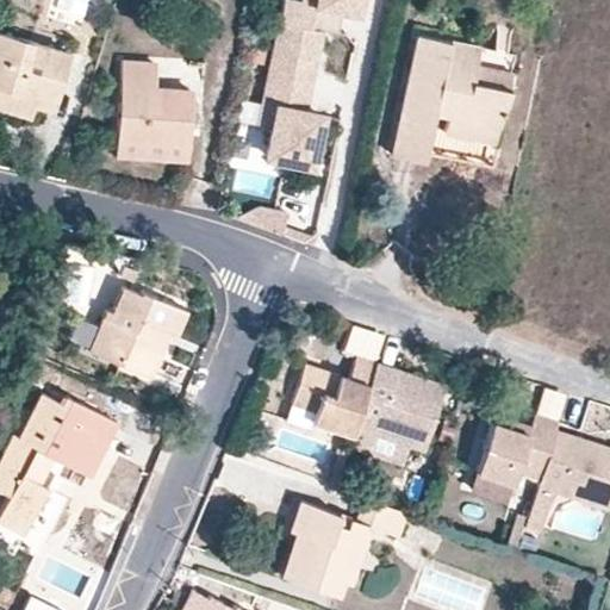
[(360,17),(362,0),(312,0),(313,1),(305,0),(282,0),(279,20),(321,29),(337,32),(341,13),(360,17)]
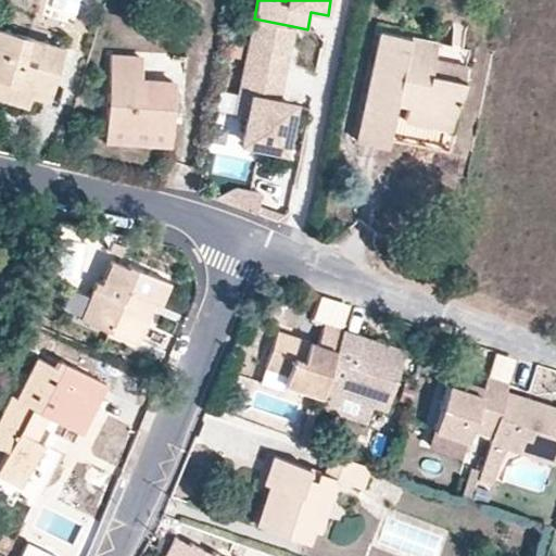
[(277,101),(292,26),(254,19),(239,95),(277,101)]
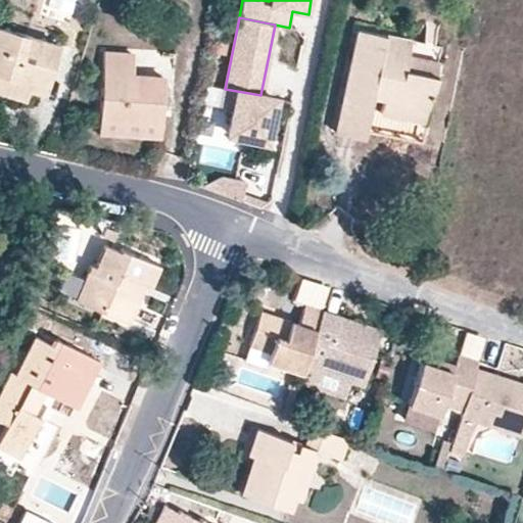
[(45,95),(59,44),(0,27),(0,74),(14,78),(12,86),(29,90),(45,95)]
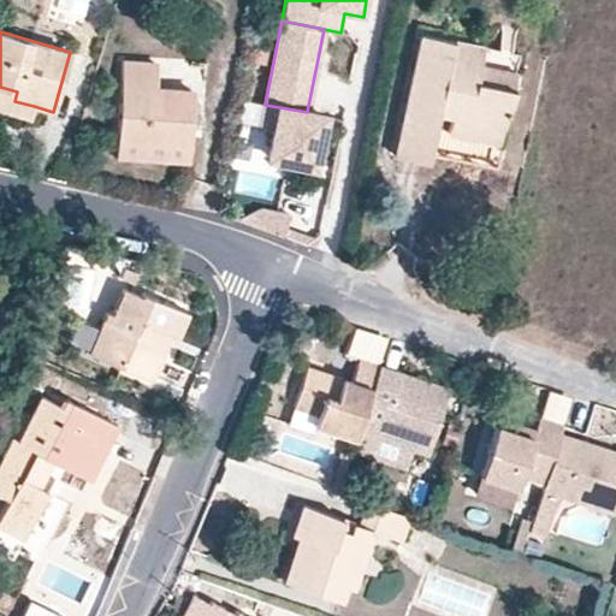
[(497,144),(509,86),(472,78),(475,61),(479,45),(414,31),(389,153),(424,160),(433,113),(445,116),(444,125),(442,134),(497,144)]
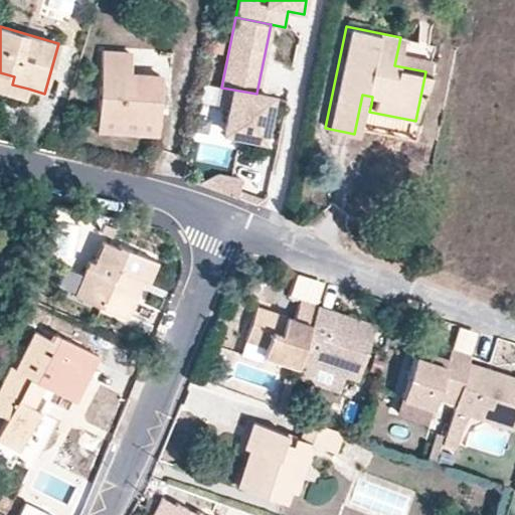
[(159,122),(162,73),(131,71),(133,52),(103,50),(99,118),(159,122)]
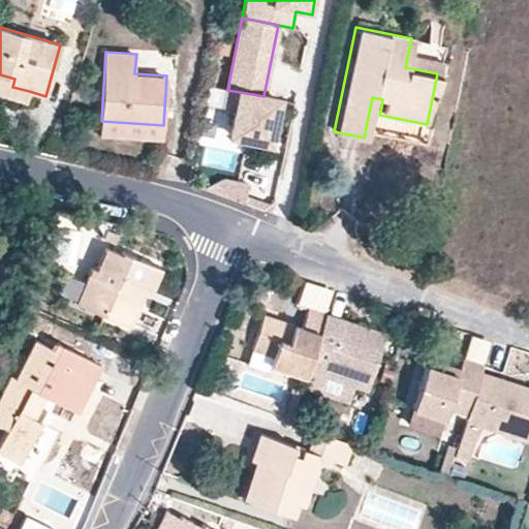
[(437,73),(440,59),(408,53),(405,67),(437,73)]
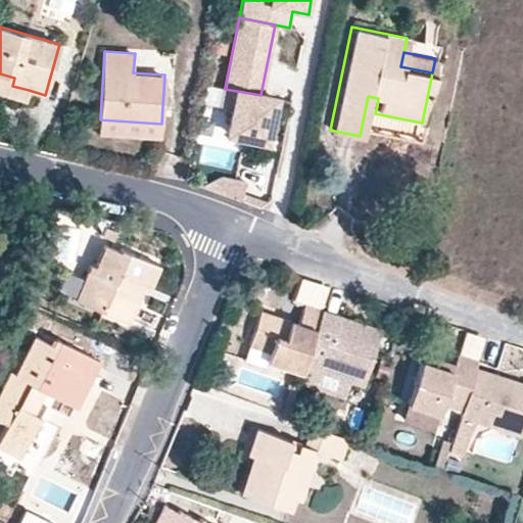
[(12,86),(14,78),(0,74),(0,92),(26,100),(29,90),(12,86)]
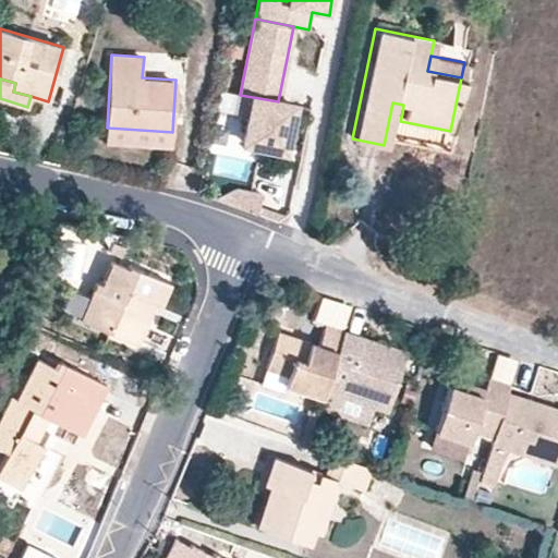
[(283,150),(293,105),(278,101),(240,95),(237,113),(249,116),(243,143),(283,150)]
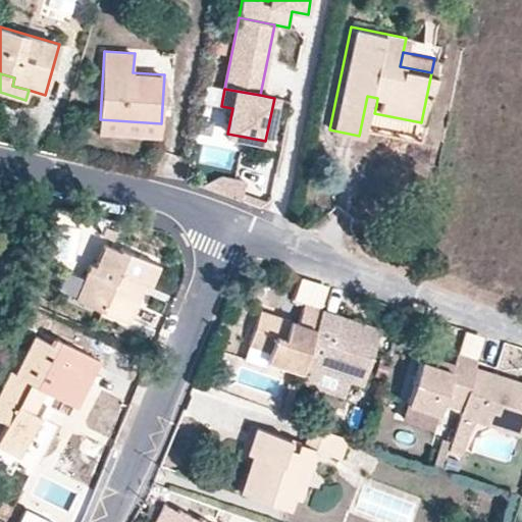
[(376,106),(377,98),(367,96),(365,103),(376,106)]
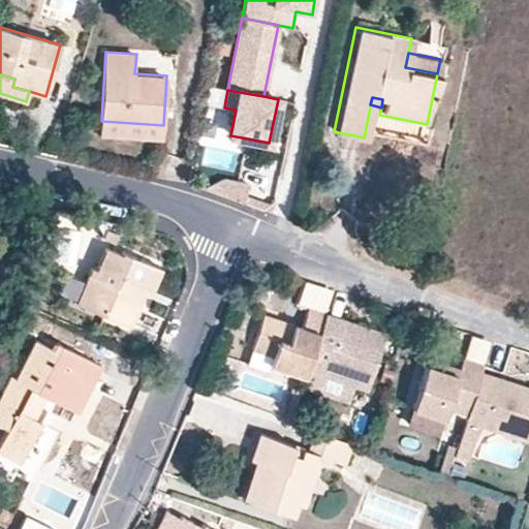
[(162,141),(163,125),(101,121),(100,136),(162,141)]
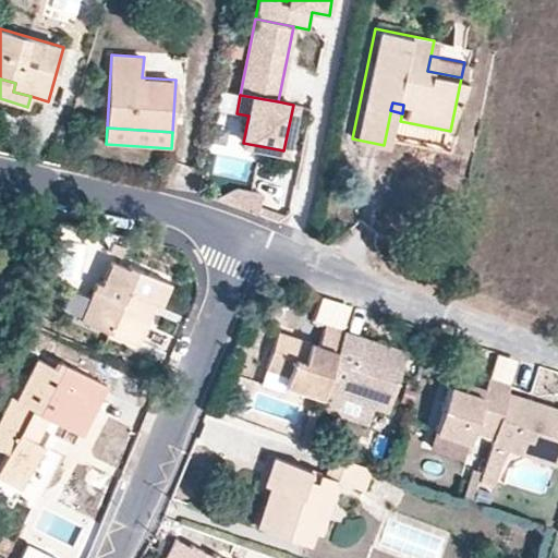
[(289,216),(259,204),(257,214),(279,220),(289,216)]
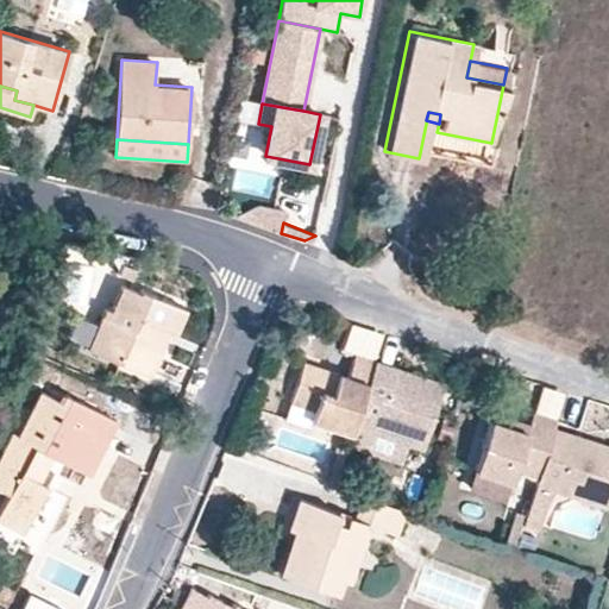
[(174,333),(184,308),(139,289),(138,290),(121,284),(111,309),(106,308),(93,339),(124,352),(145,362),(159,327),(169,331),(174,333)]
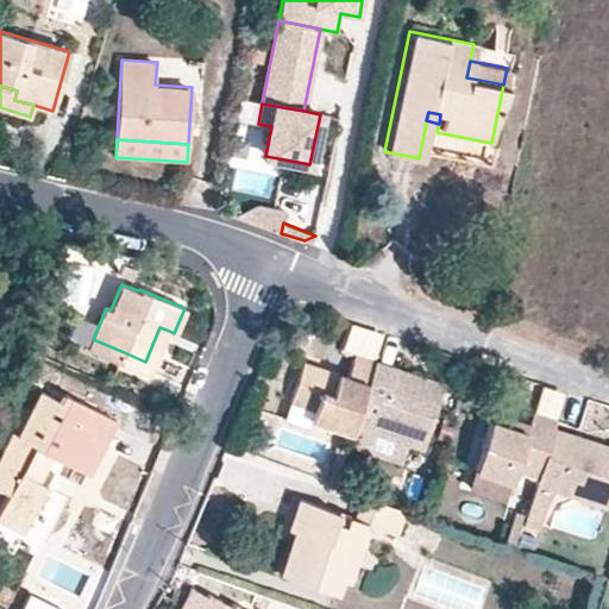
[(376,359),(384,333),(351,322),(343,349),(376,359)]
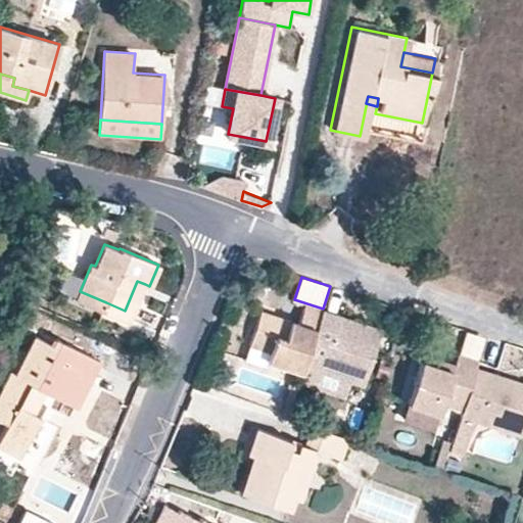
[(129,322),(145,284),(137,281),(125,311),(106,302),(102,311),(129,322)]
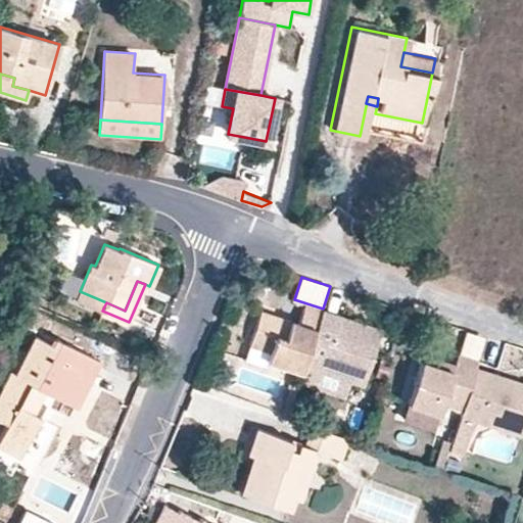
[(317,328),(322,311),(304,304),(298,322),(317,328)]
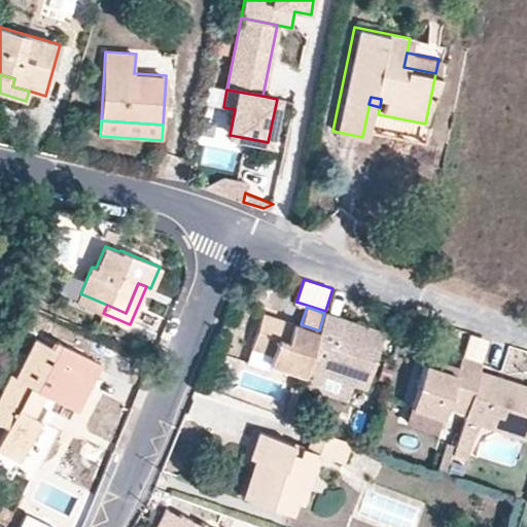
[(307,369),(319,330),(301,324),(262,312),(251,349),(272,355),(269,364),(305,376),(307,369)]
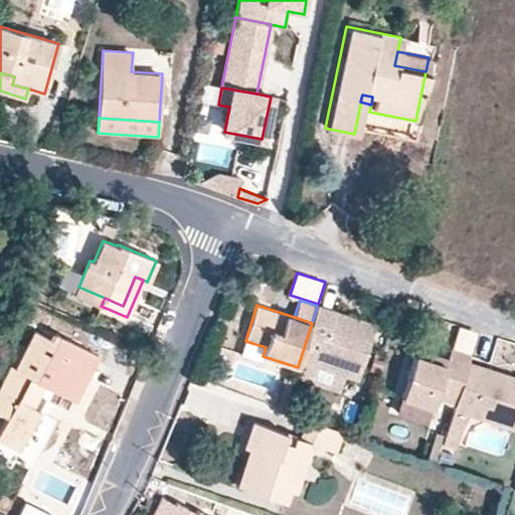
[(357,379),(374,324),(317,306),(312,323),(300,360),(344,375),(357,379)]
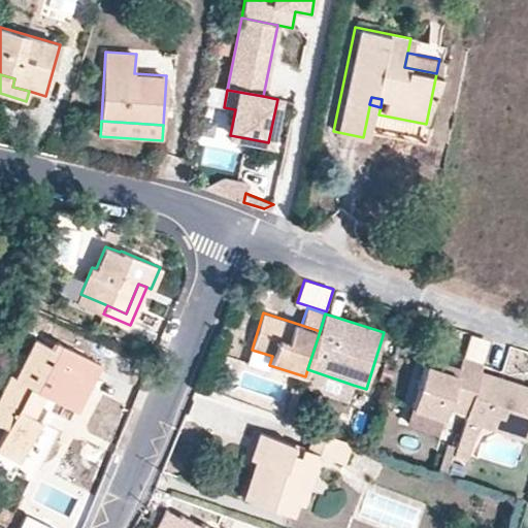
[(483,363),(490,339),(470,333),(463,357),(483,363)]
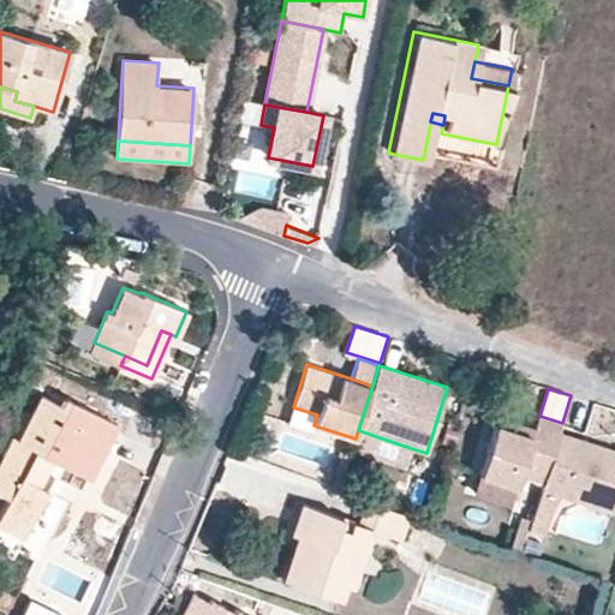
[(88,478),(117,423),(64,396),(60,404),(42,394),(18,440),(13,436),(0,461),(0,494),(7,499),(0,512),(0,523),(24,535),(47,489),(37,484),(19,475),(31,451),(51,460),(88,478)]
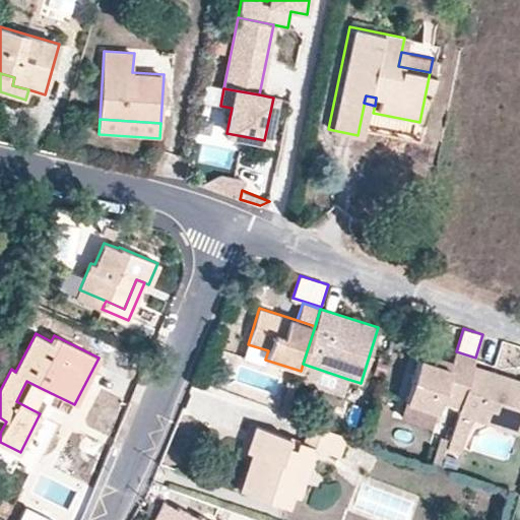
[(458,409),(472,366),(474,359),(455,352),(452,363),(420,352),(404,401),(437,412),(440,403),(458,409)]
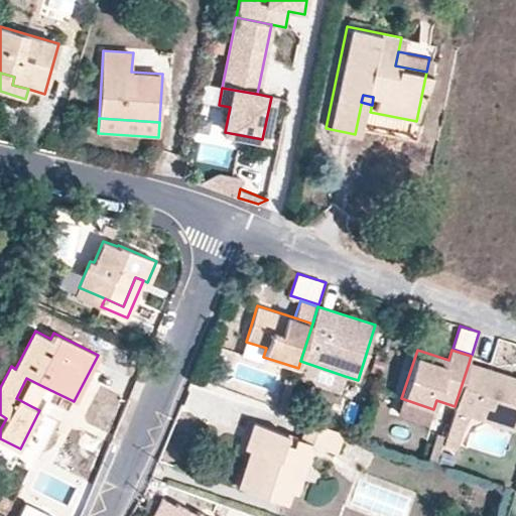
[(345,376),(300,361),(298,368),(295,377),(340,391),(345,376)]
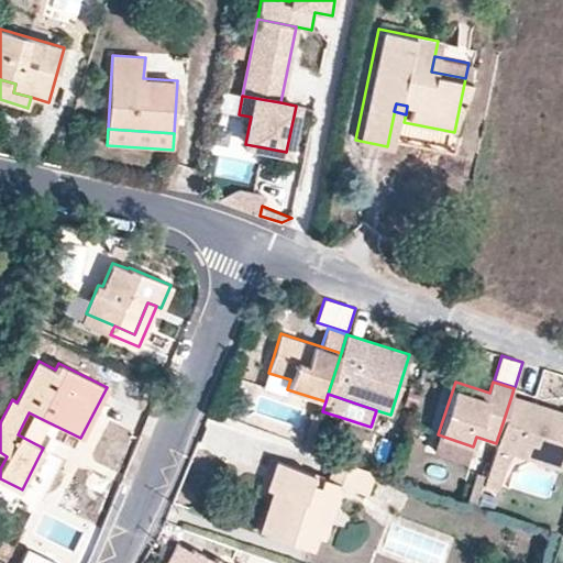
[(560,468),(562,457),(562,411),(511,396),(495,448),(560,468)]
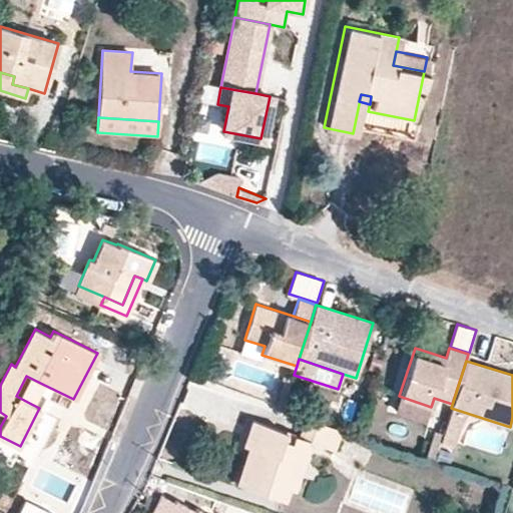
[(37,393),(42,384),(26,376),(16,396),(31,404),(37,393)]
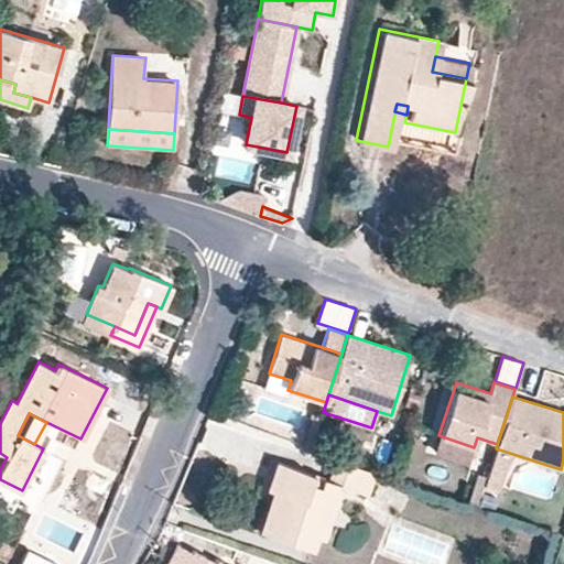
[(43,448),(50,436),(41,432),(34,444),(43,448)]
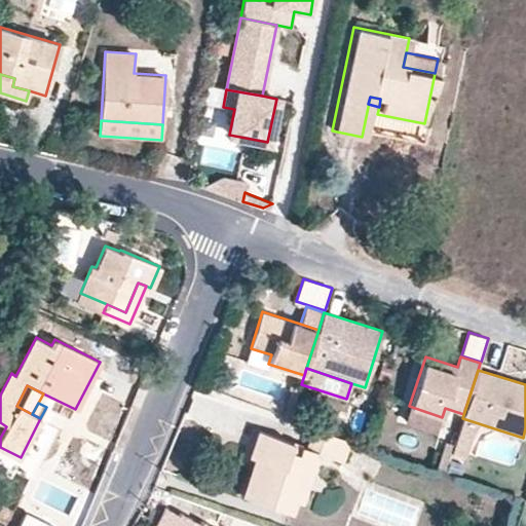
[(437,431),(442,417),(409,406),(405,420),(437,431)]
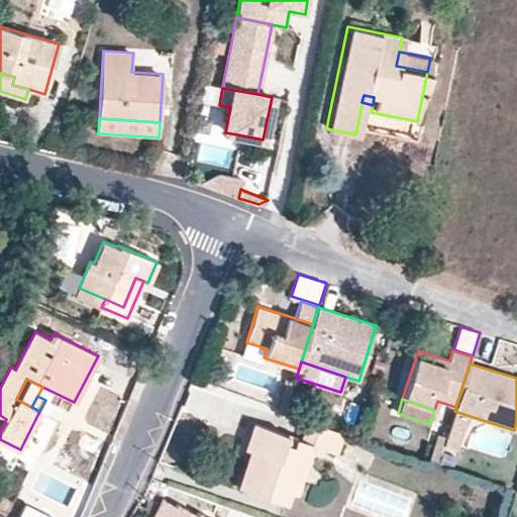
[(457,449),(469,416),(454,412),(446,437),(443,445),(457,449)]
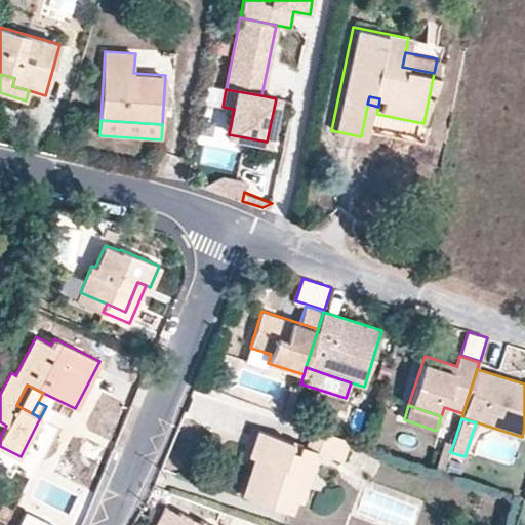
[(300,500),(316,452),(341,460),(349,439),(312,428),(307,445),(299,443),(297,451),(289,449),(292,441),(257,430),(249,456),(254,457),(259,459),(247,497),(290,511),(294,498),(300,500)]
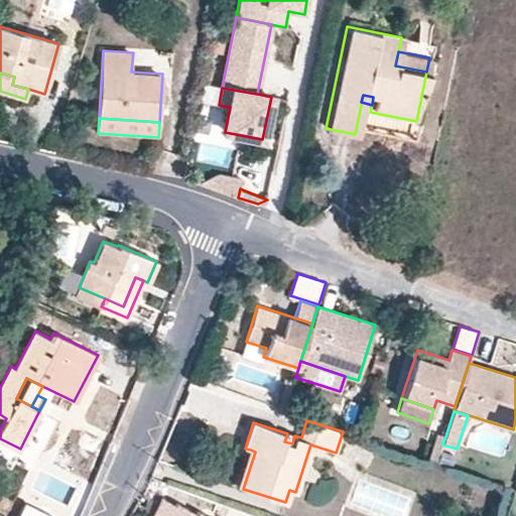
[(442,444),(445,436),(436,433),(428,460),(436,463),(442,444)]
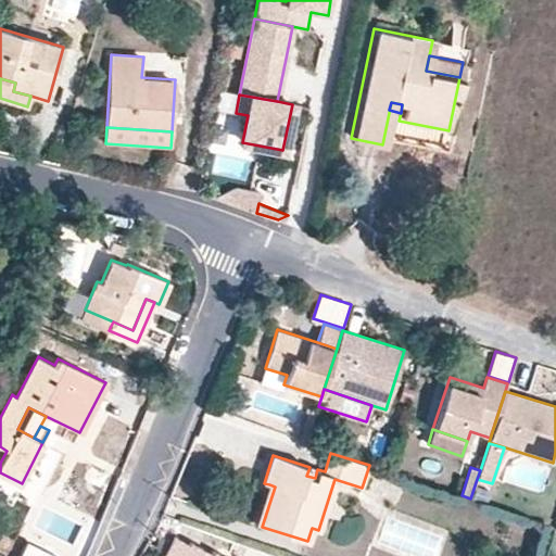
[(262,527),(275,487),(269,484),(256,525),(262,527)]
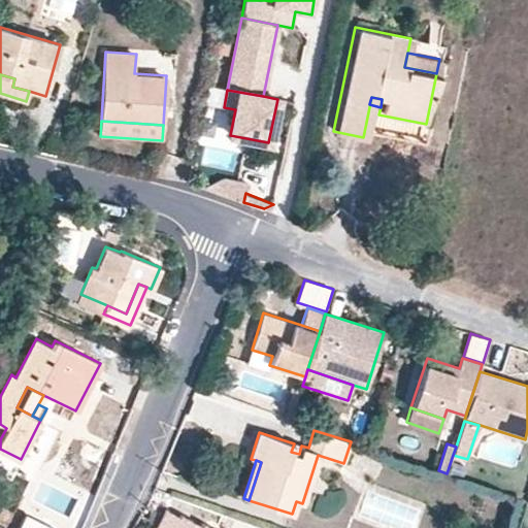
[(213,527),(202,522),(200,525),(180,514),(179,516),(166,508),(155,527),(213,527)]
